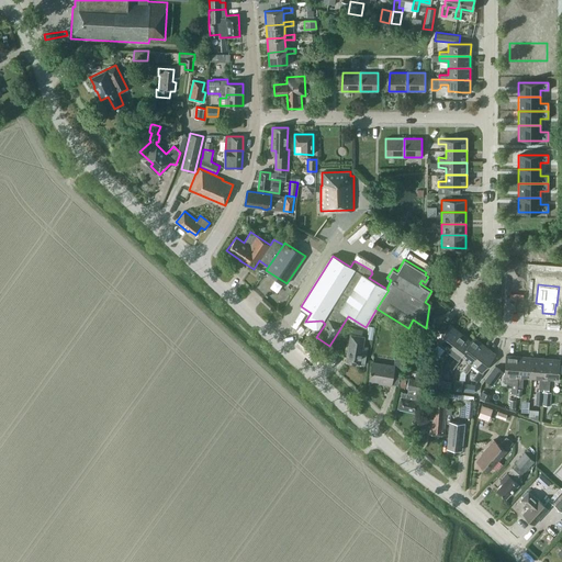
[(434,334),(439,338),(448,328),(442,324),(434,334)]
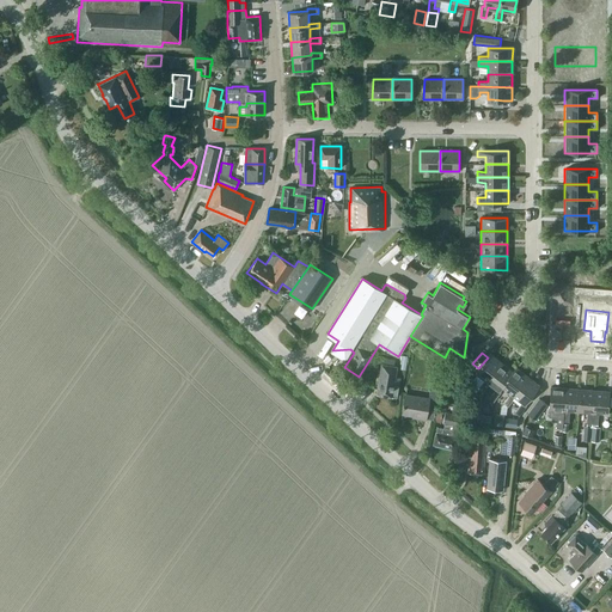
[(435,354),(430,378),(442,379),(446,359),(435,354)]
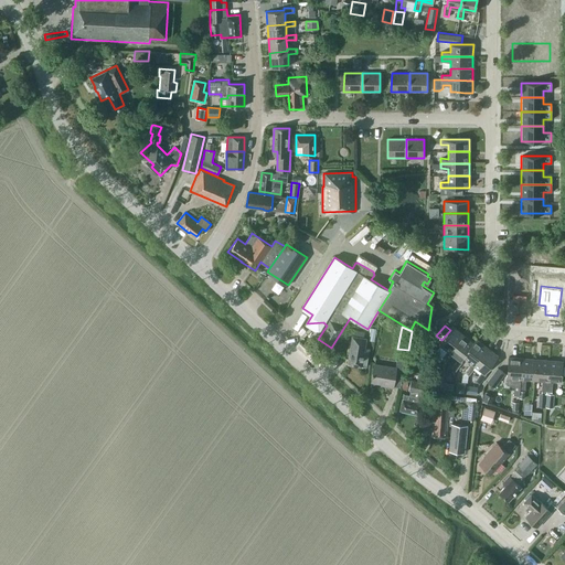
[(445,362),(451,353),(450,352),(464,334),(452,327),(450,330),(441,340),(439,343),(448,350),(440,359),(445,362)]
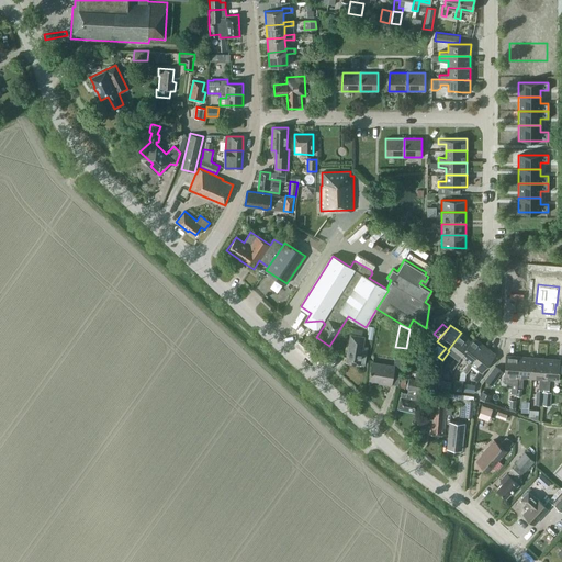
[(360,363),(364,363),(366,353),(367,353),(368,347),(362,346),(364,336),(361,336),(362,330),(352,328),(351,334),(350,334),(346,361),(360,363)]
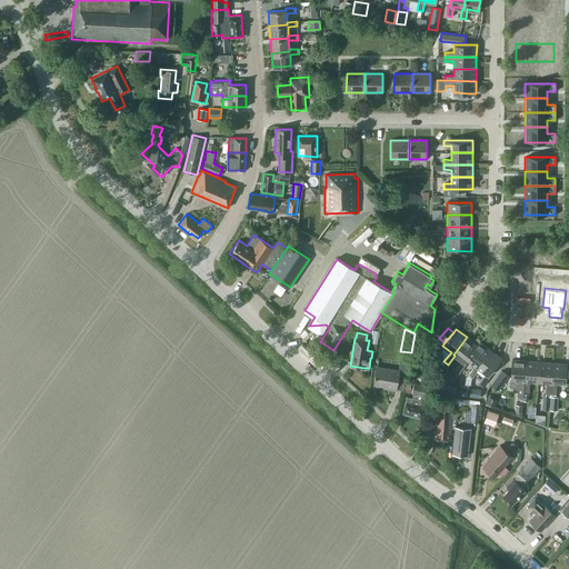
[(466,359),(477,346),(477,345),(467,337),(453,355),(455,356),(461,361),(455,370),(459,373),(466,365),(463,362),(467,359),(466,359)]
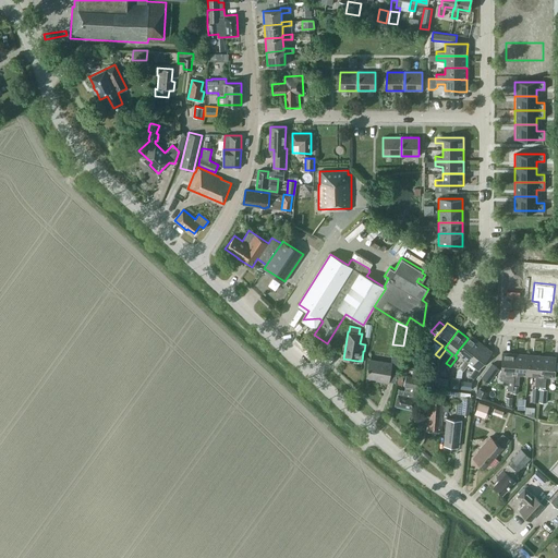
[(463,371),(470,362),(468,360),(481,343),(470,335),(468,338),(468,339),(457,352),(458,352),(465,359),(459,367),(463,371)]
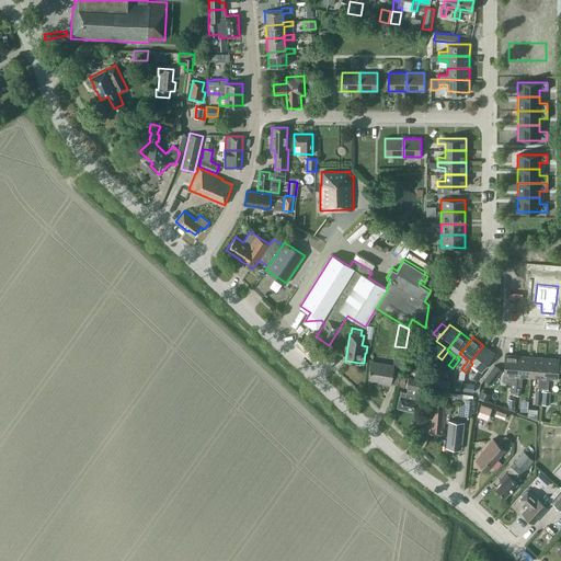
[(483,345),(470,362),(472,364),(479,368),(472,377),(476,380),(483,371),(481,370),(494,353),(483,345)]
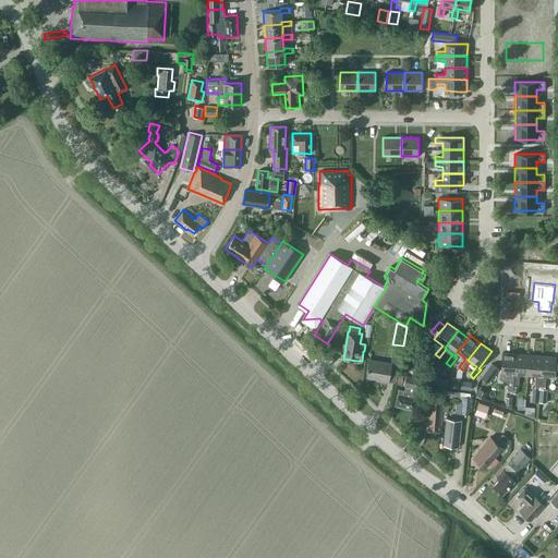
[(516,353),(502,352),(500,379),(508,380),(508,389),(513,389),(513,384),(516,353)]
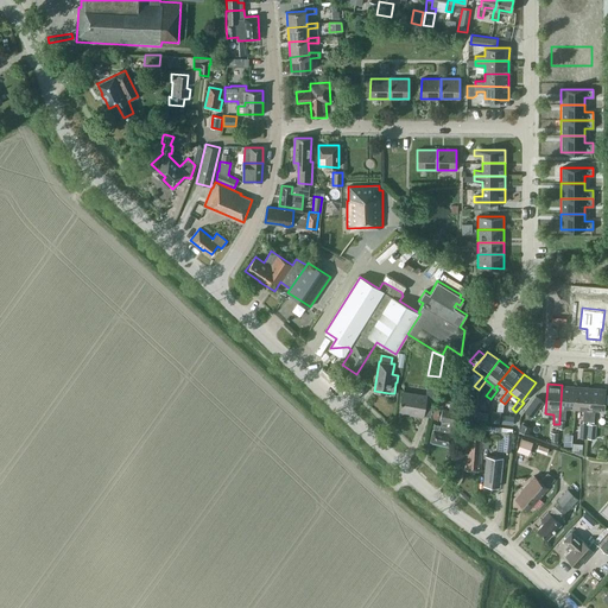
[(576,386),(562,385),(559,418),(565,419),(565,409),(575,409),(576,386)]
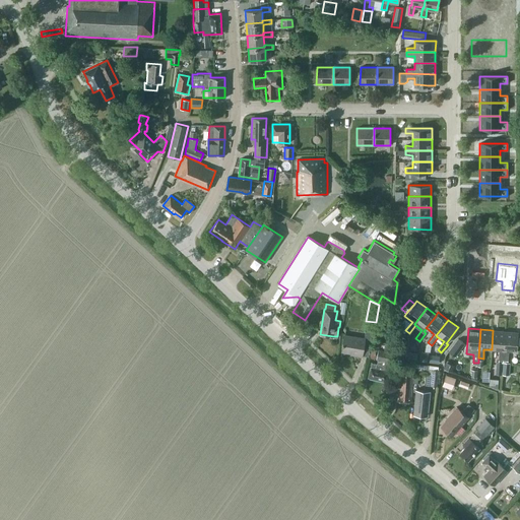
[(503,360),(505,331),(493,330),(492,349),(499,350),(498,360),(503,360)]
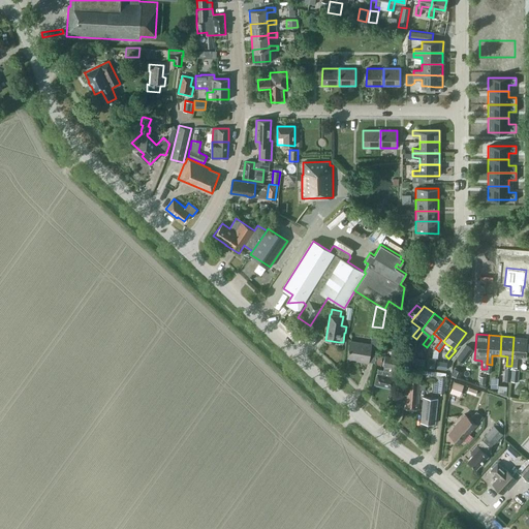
[(372,337),(370,344),(350,341),(348,358),(362,360),(361,361),(368,362),(370,352),(376,353),(379,338),(372,337)]
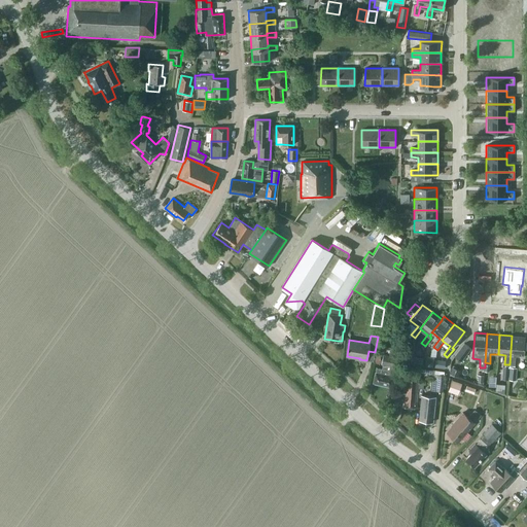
[(525,337),(512,336),(510,364),(511,364),(514,365),(515,365),(516,356),(523,356),(525,337)]
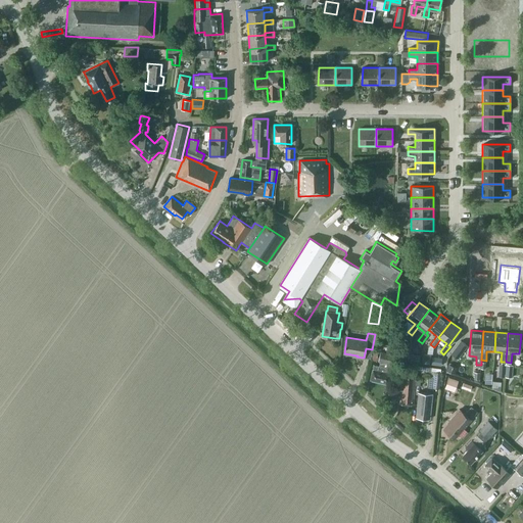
[(467,345),(461,340),(450,353),(457,359),(467,345)]
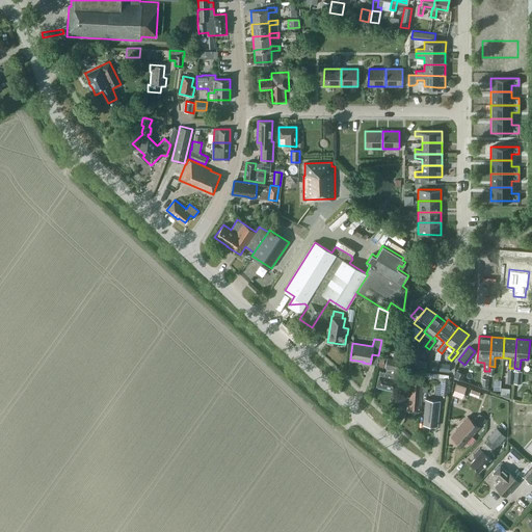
[(400,361),(387,357),(384,367),(387,368),(386,372),(380,371),(377,386),(394,390),(398,375),(400,361)]
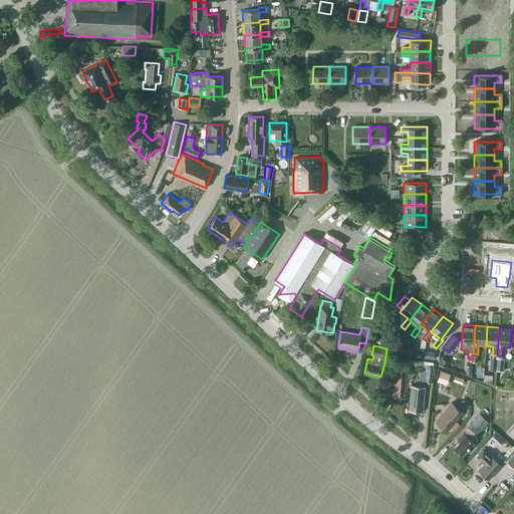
[(417,347),(415,356),(423,357),(424,348),(417,347)]
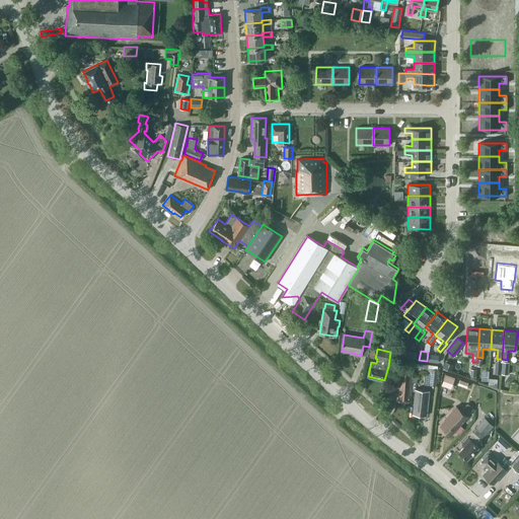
[(438,363),(439,356),(430,354),(429,361),(438,363)]
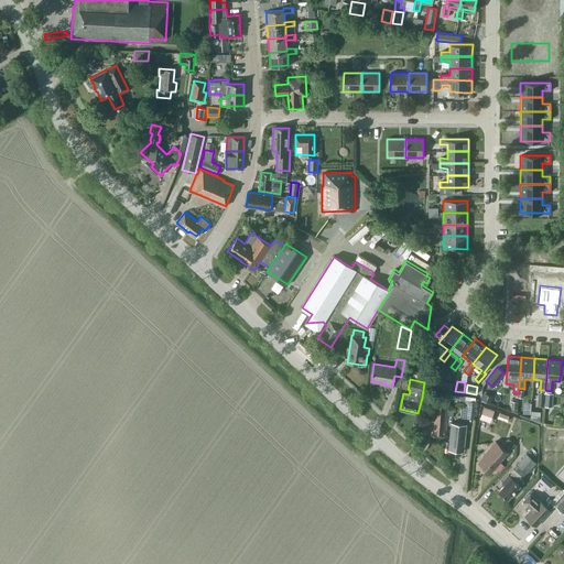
[(467,407),(467,419),(474,419),(475,401),(462,399),(461,405),(467,407)]
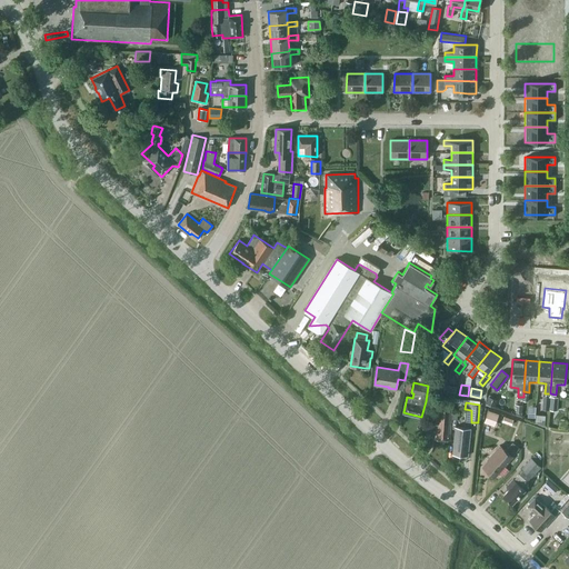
[(451,411),(445,410),(432,408),(431,422),(437,423),(436,429),(435,439),(449,440),(451,411)]
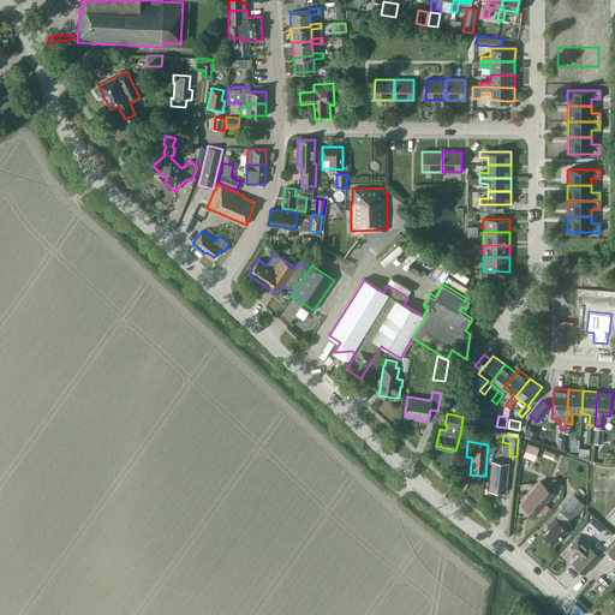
[(523,457),(535,460),(539,447),(527,443),(523,457)]
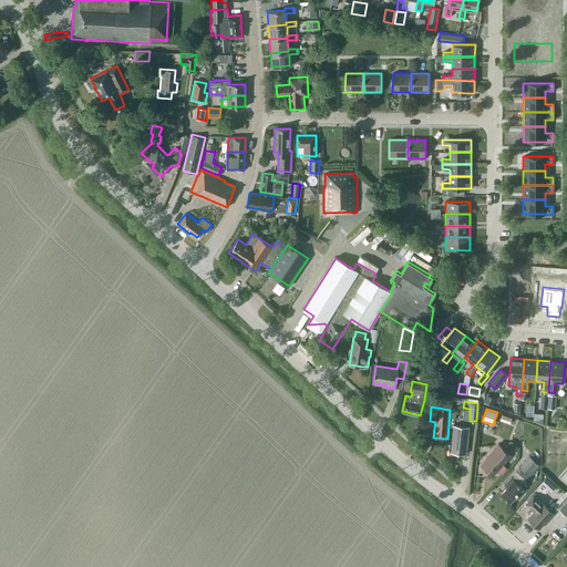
[(502,414),(500,420),(509,424),(512,418),(502,414)]
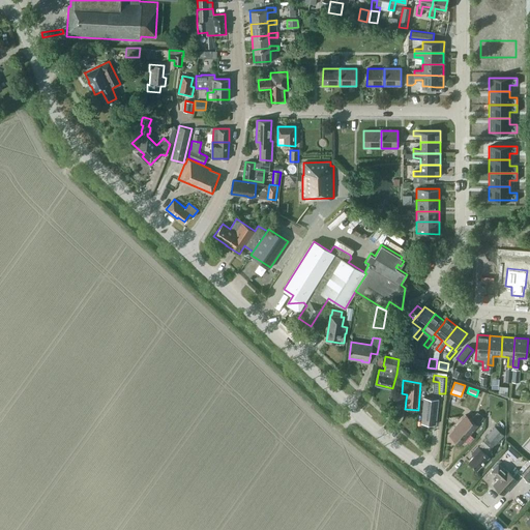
[(421,422),(436,424),(438,399),(423,396),(421,422)]
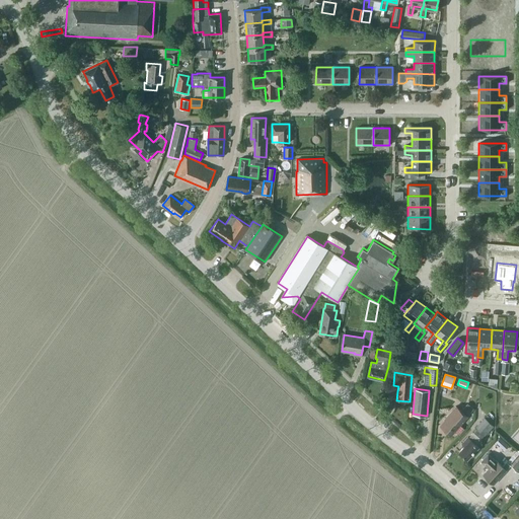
[(461,411),(455,405),(444,419),(445,420),(440,425),(451,435),(473,409),(467,402),(461,411)]
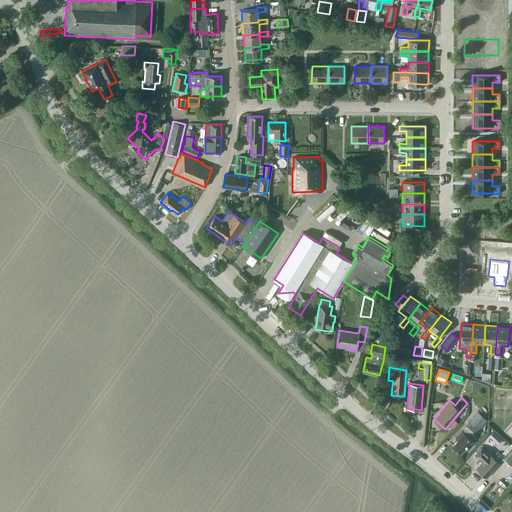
[(458,440),(453,446),(461,453),(472,441),(469,438),(487,420),(478,411),(469,421),(470,423),(467,426),(462,431),(461,431),(455,438),(458,440)]
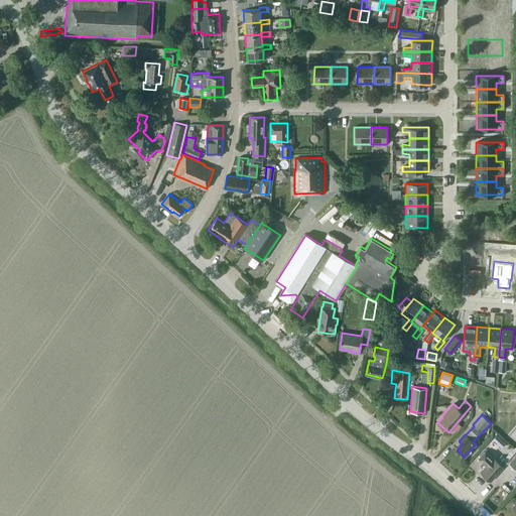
[(498,434),(494,439),(502,446),(507,442),(498,434)]
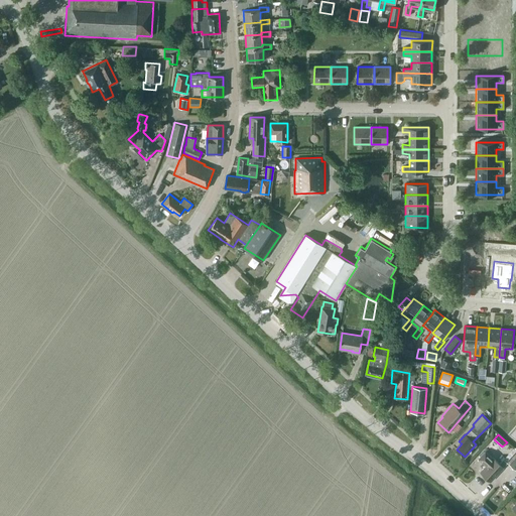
[(485,452),(478,459),(486,466),(480,472),(491,481),(503,467),(507,463),(515,470),(515,468),(515,447),(505,459),(504,458),(499,464),(493,458),(492,458),(485,452)]
